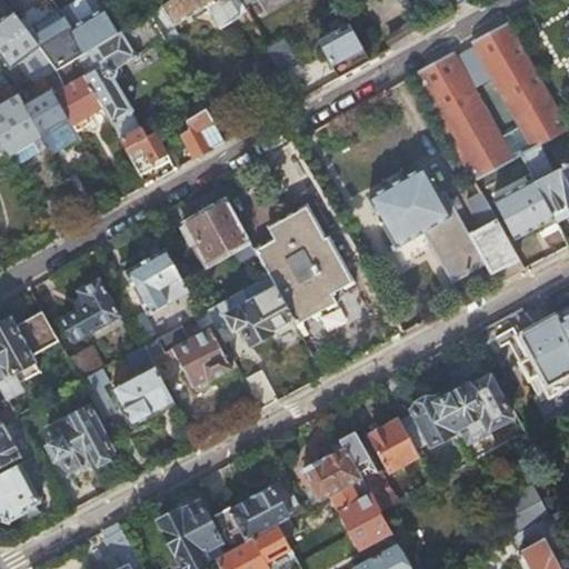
[(56,7),(50,0),(31,0),(43,16),(56,7)]
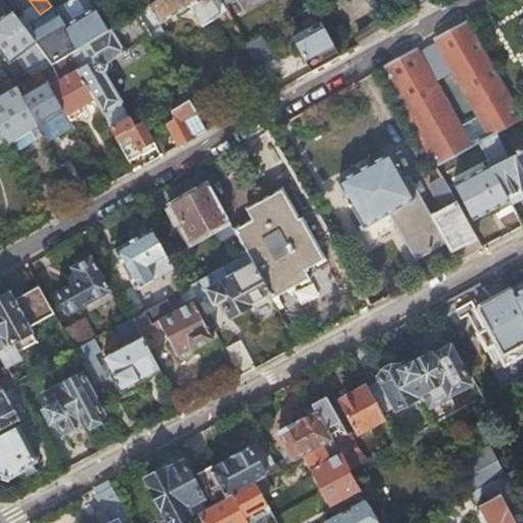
[(35,43),(51,64),(63,57),(68,54),(74,52),(88,43),(108,31),(88,0),(67,0),(55,8),(63,20),(66,18),(68,22),(46,36),(35,43)]
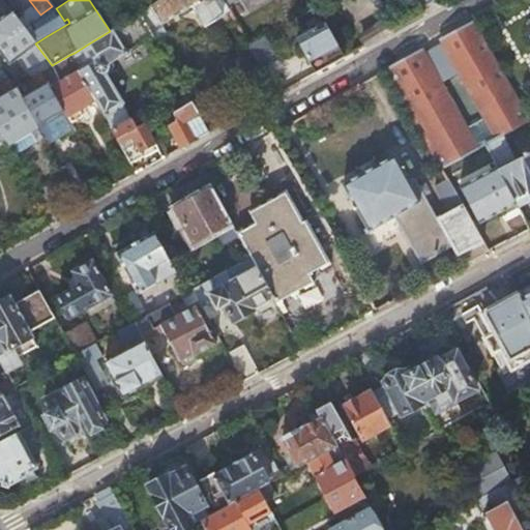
[(128,0),(89,0),(110,31),(138,13),(128,0)]
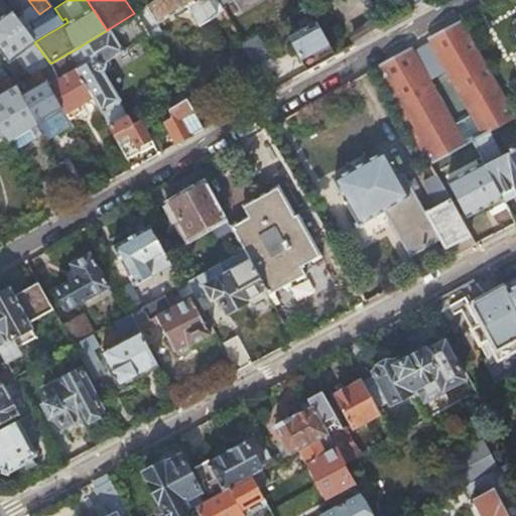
[(155,0),(146,6),(155,22),(156,23),(181,8),(189,9),(200,26),(217,16),(216,14),(207,0),(155,0)]
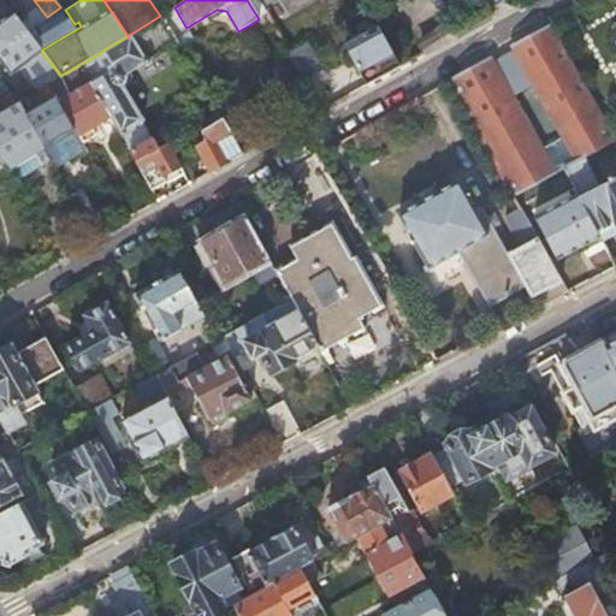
[(247,0),(258,17),(265,12),(258,0),(247,0)]
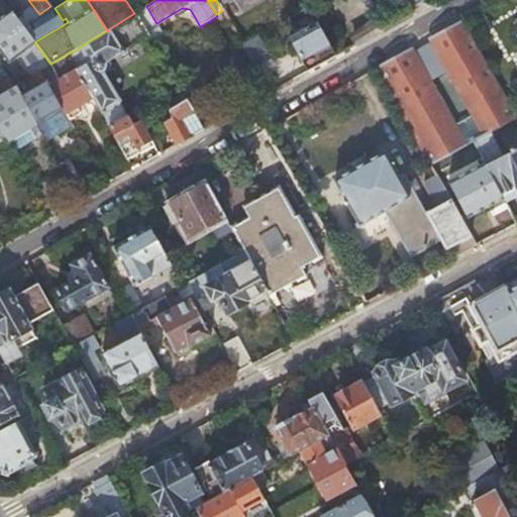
[(135,12),(145,28),(156,22),(146,6),(135,12)]
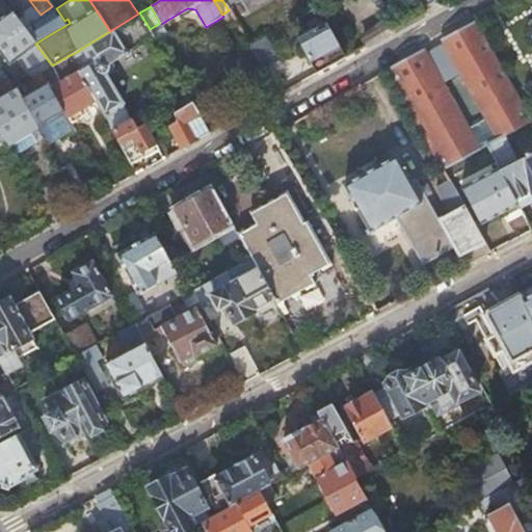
[(0,51),(9,63),(35,44),(29,35),(9,9),(0,17),(0,51)]
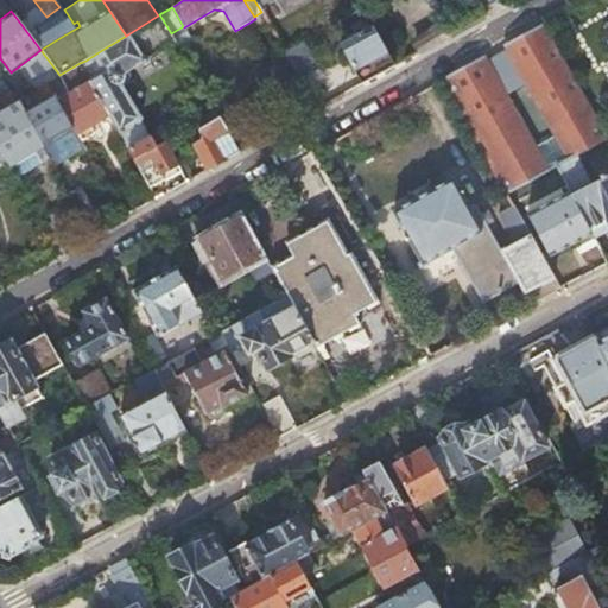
[(89,81),(109,115),(119,132),(140,119),(122,89),(126,86),(130,77),(126,71),(175,42),(173,39),(171,33),(159,14),(158,16),(126,36),(102,50),(109,63),(105,65),(107,71),(95,77),(86,61),(80,63),(87,76),(89,81)]
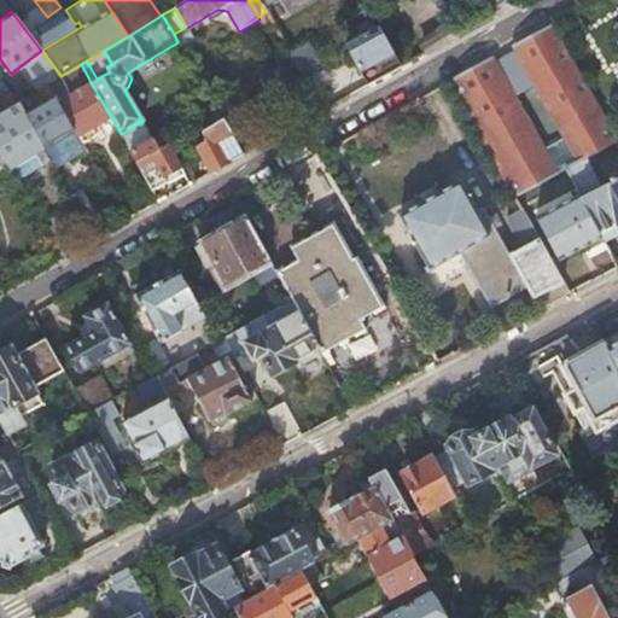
[(345,45),(367,85),(401,66),(379,27),(361,36),(351,18),(343,23),(353,41),(345,45)]
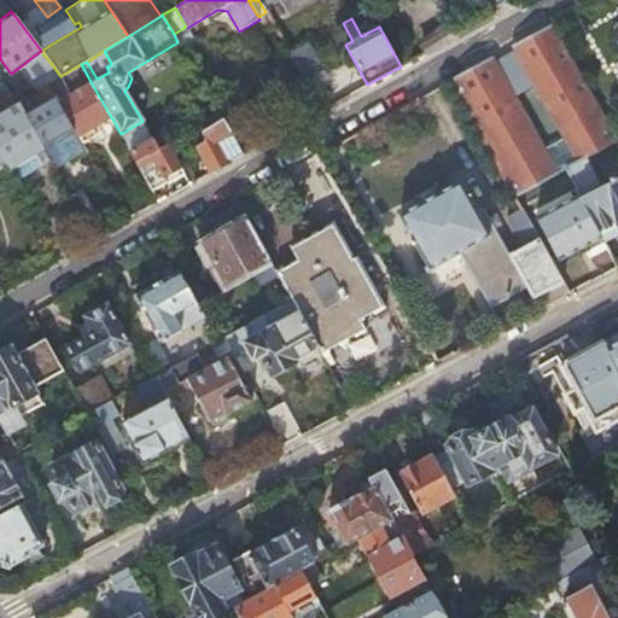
[(513,46),(516,50),(506,56),(495,62),(493,57),(450,80),(516,196),(614,140),(552,24),(513,46)]
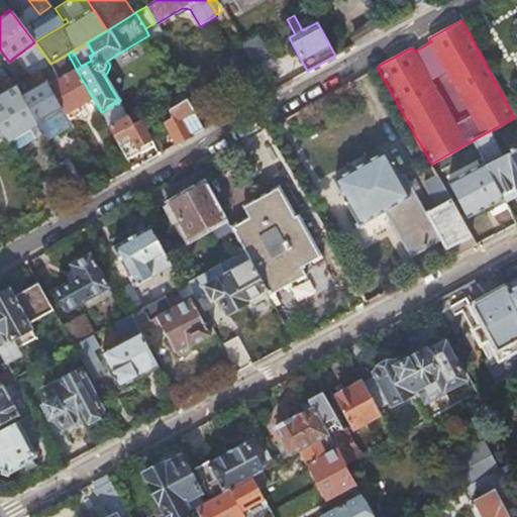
[(34,42),(45,35),(39,26),(28,34),(34,42)]
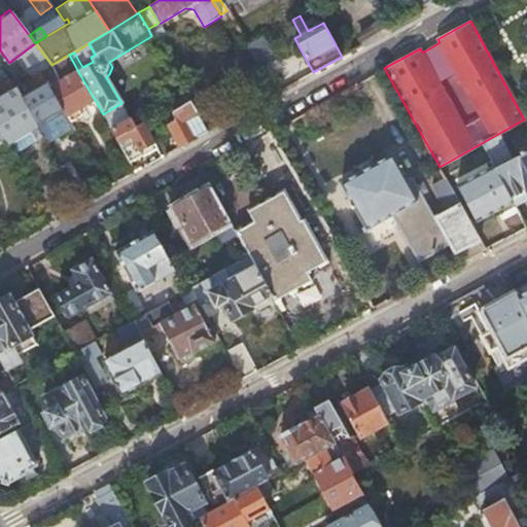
[(150,34),(151,36),(156,44),(166,38),(161,29),(150,34)]
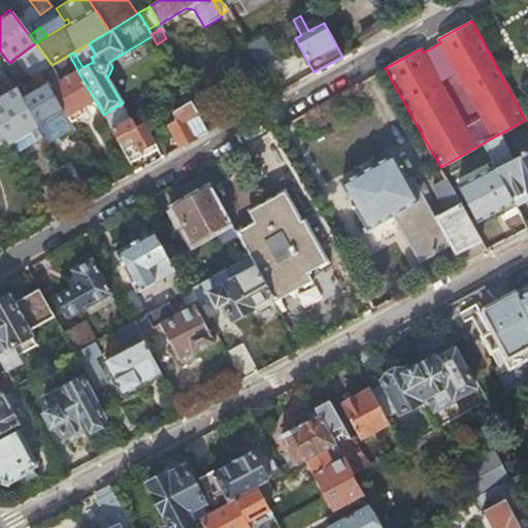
[(69,55),(64,58),(70,68),(75,66),(69,55)]
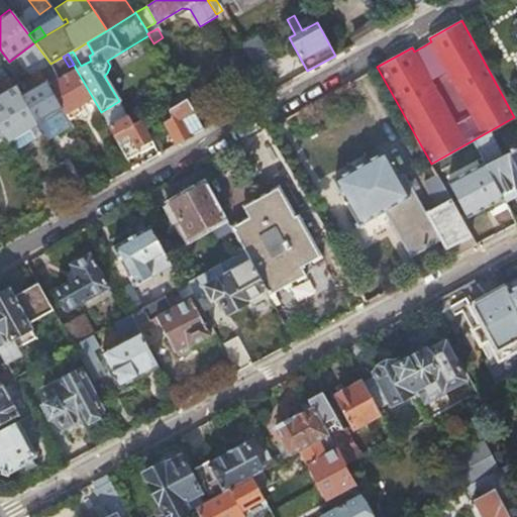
[(63,109),(66,115),(93,98),(76,69),(48,86),(63,109)]
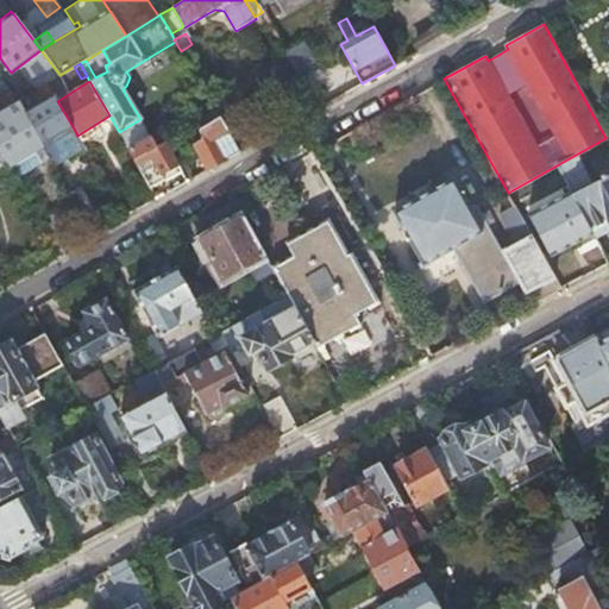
[(25,95),(17,100),(43,146),(51,142),(74,129),(57,101),(46,82),(37,88),(43,99),(32,106),(25,95)]
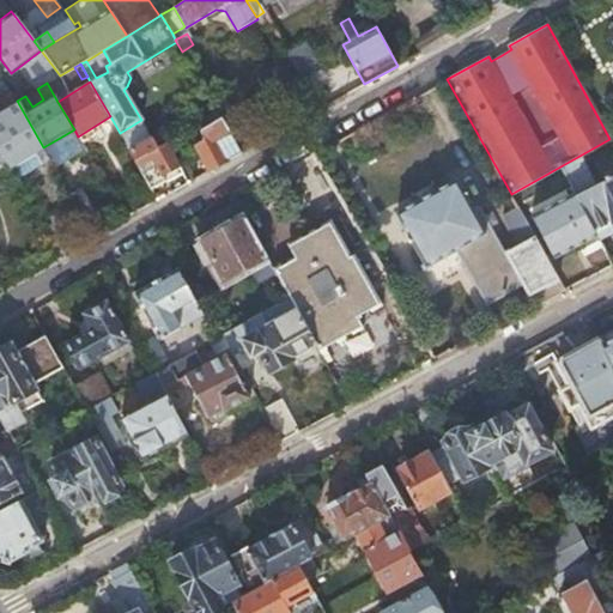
[(0,110),(17,101),(10,89),(0,95),(0,110)]
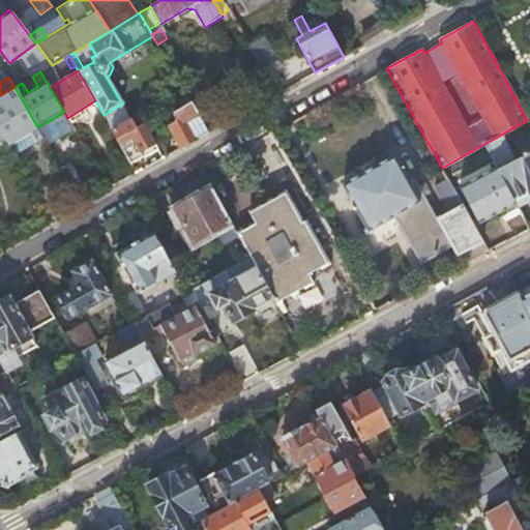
[(37,127),(15,87),(0,95),(0,128),(6,140),(8,144),(30,131),(37,127)]
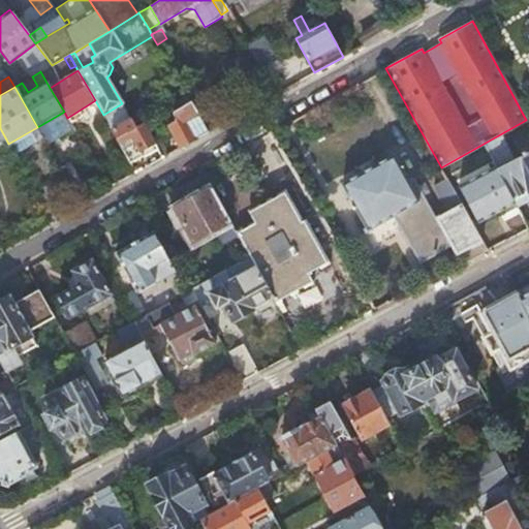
[(170,129),(180,147),(207,131),(189,101),(172,113),(176,119),(176,122),(172,125),(170,129)]
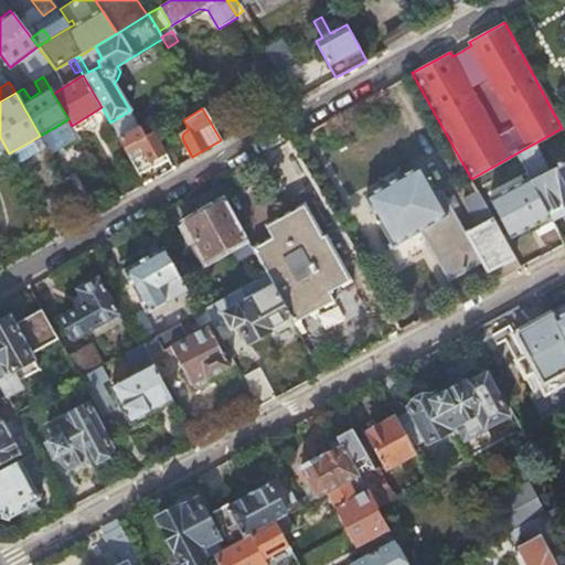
[(72,126),(68,119),(48,131),(53,140),(74,128),(72,126)]
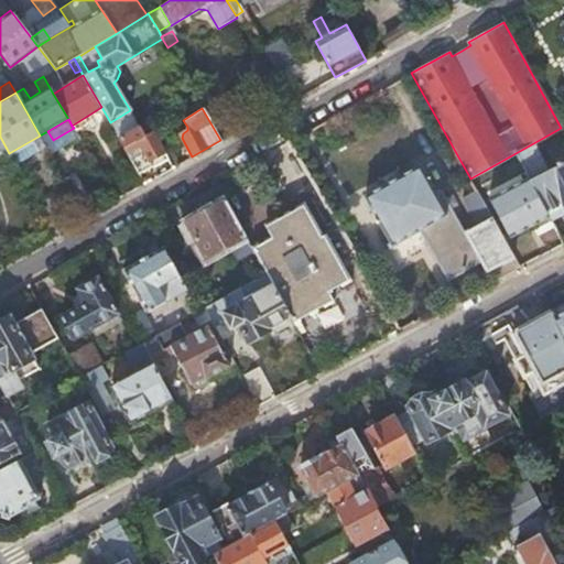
[(119,137),(138,169),(165,153),(153,131),(145,136),(140,128),(136,127),(119,137)]
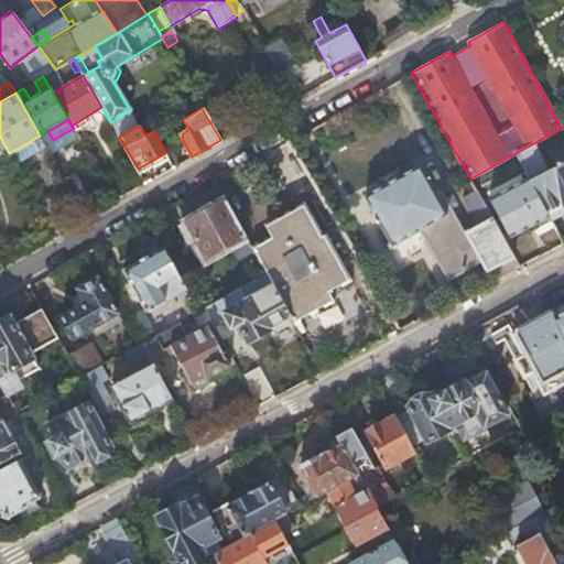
[(9,153),(13,162),(36,149),(32,140),(9,153)]
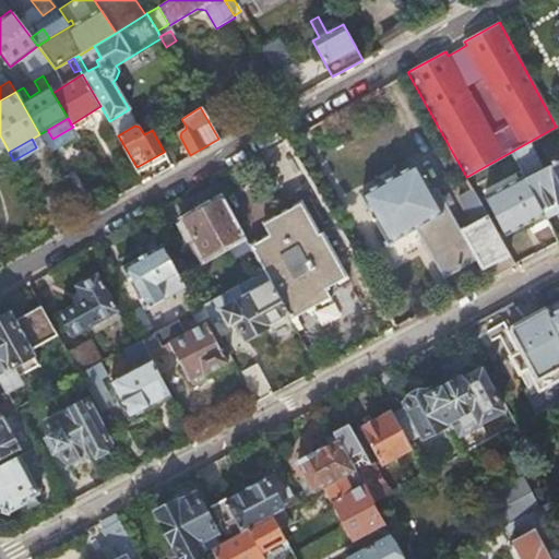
[(535,164),(522,171),(548,218),(558,212),(558,159),(538,171),(535,164)]
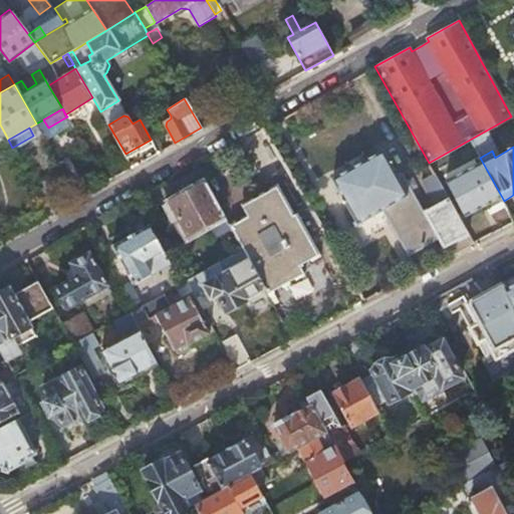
[(357,224),(383,210),(409,255),(440,237),(450,256),(474,243),(434,173),(423,180),(437,206),(425,213),(414,193),(409,196),(383,151),(333,179),(357,224)]
